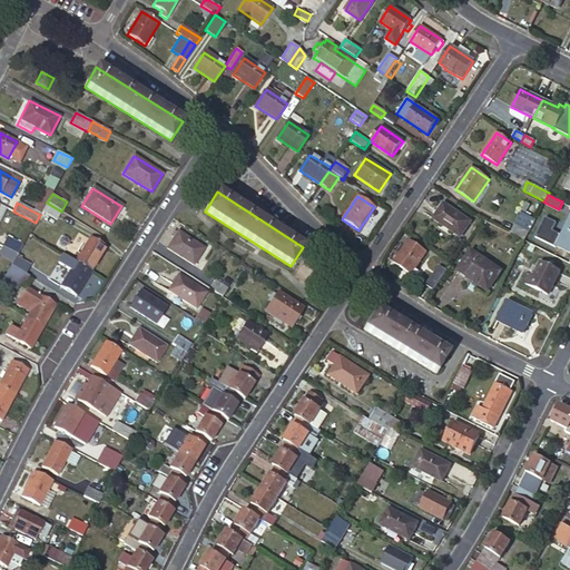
[(57,219),(61,212),(47,203),(42,210),(57,219)]
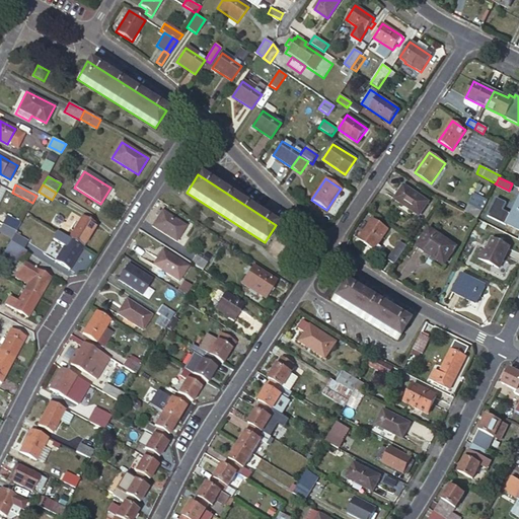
[(420,216),(429,202),(404,186),(394,199),(420,216)]
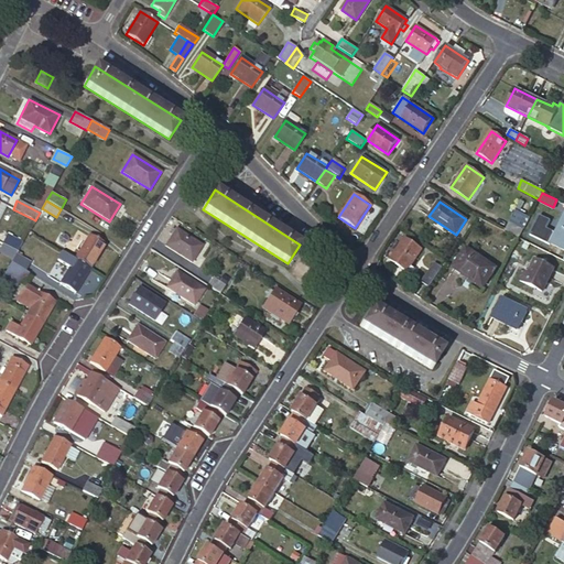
[(506,230),(520,237),(529,217),(516,210),(506,230)]
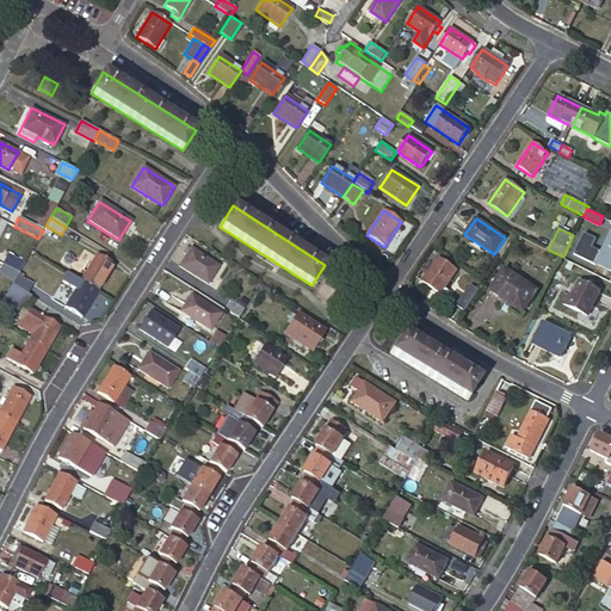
[(585,233),(574,253),(596,265),(597,263),(610,270),(610,235),(603,252),(593,247),(597,239),(585,233)]
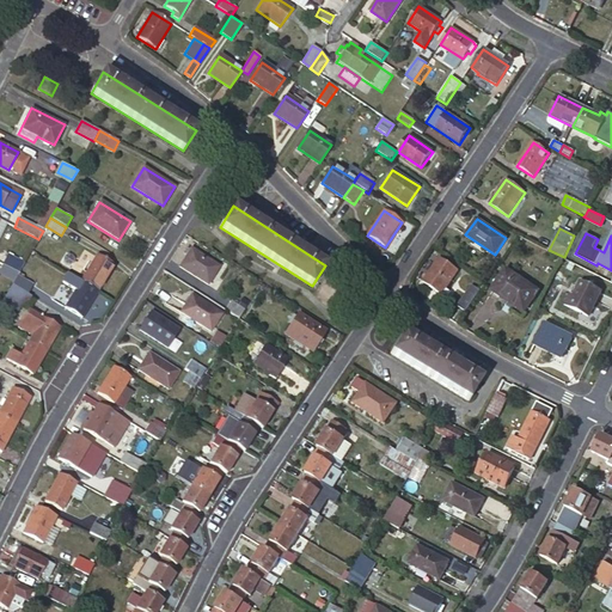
[(208,285),(220,267),(191,249),(190,251),(188,249),(184,255),(187,256),(181,267),(208,285)]
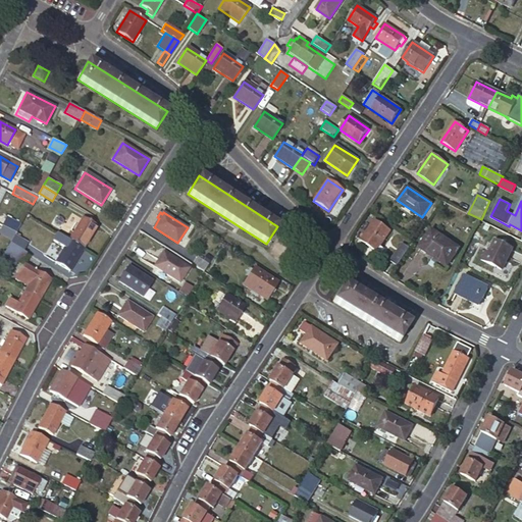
[(69,240),(84,249),(97,225),(83,217),(69,240)]
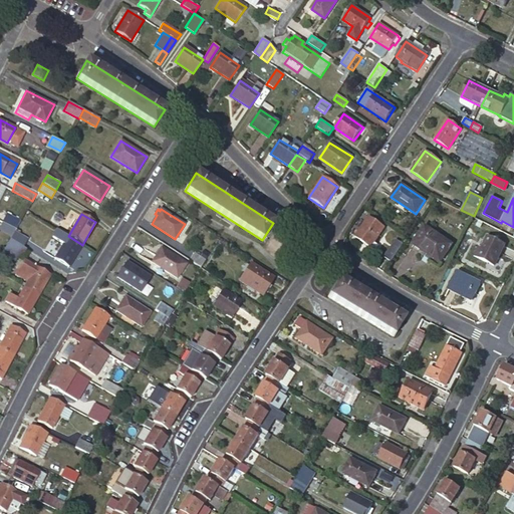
[(6,215),(2,223),(16,230),(20,222),(6,215)]
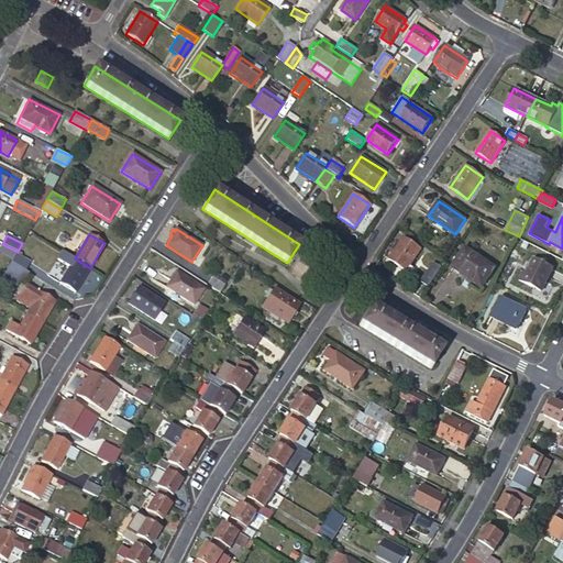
[(409,267),(422,249),(405,236),(388,260),(406,272),(409,267)]
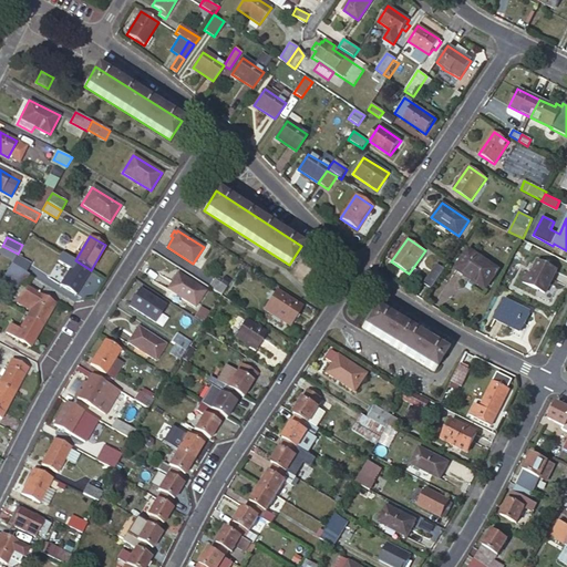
[(18,254),(2,246),(0,250),(0,254),(13,260),(17,255),(18,254)]
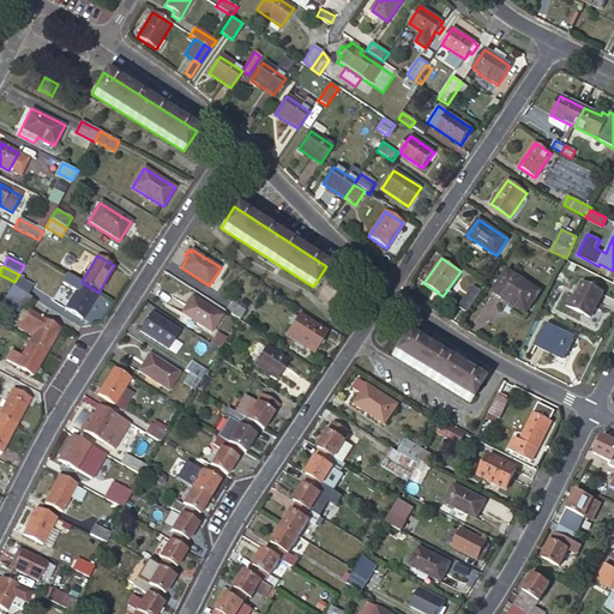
[(528,312),(541,292),(507,270),(493,292),(512,305),(513,302),(528,312)]
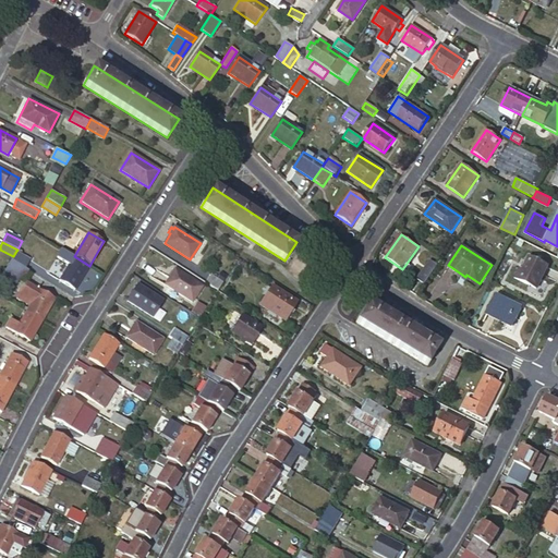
[(75,290),(89,266),(74,256),(62,250),(57,257),(69,264),(59,281),(75,290)]
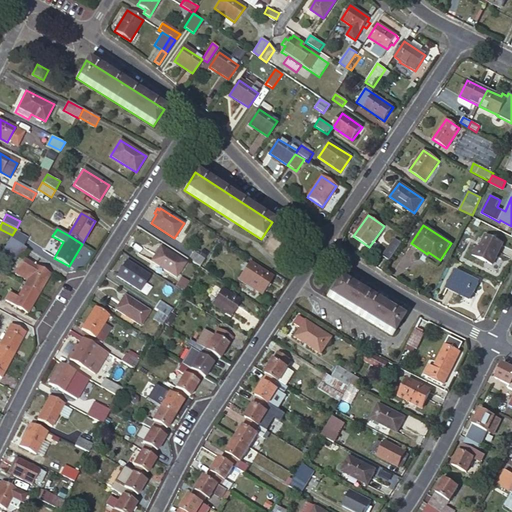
[(10,238),(23,246),(27,238),(15,230),(12,235),(10,238)]
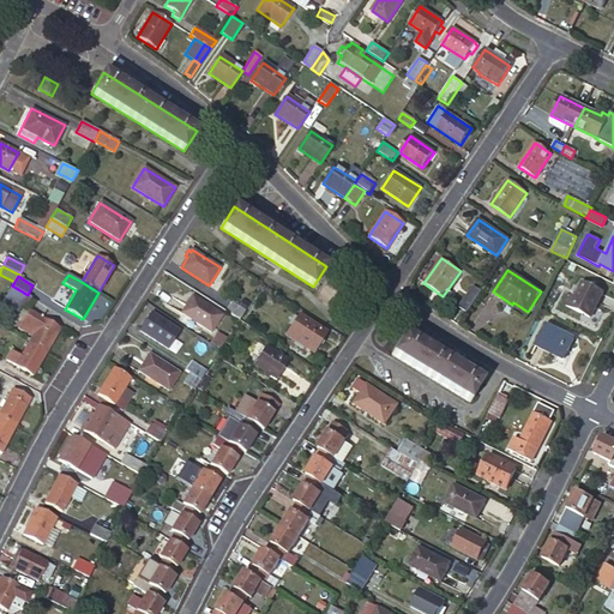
[(590,318),(603,293),(583,282),(576,298),(572,295),(567,306),(590,318)]
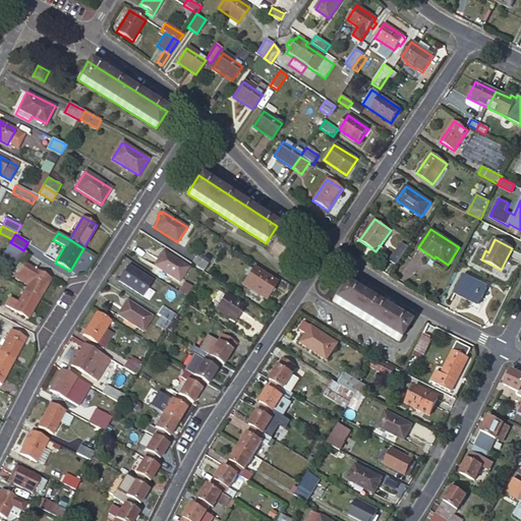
[(10,242),(4,253),(17,261),(23,250),(10,242)]
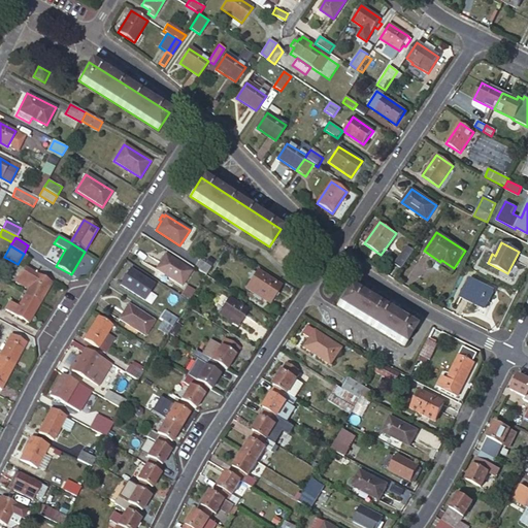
[(402,269),(415,251),(407,245),(395,265),(402,269)]
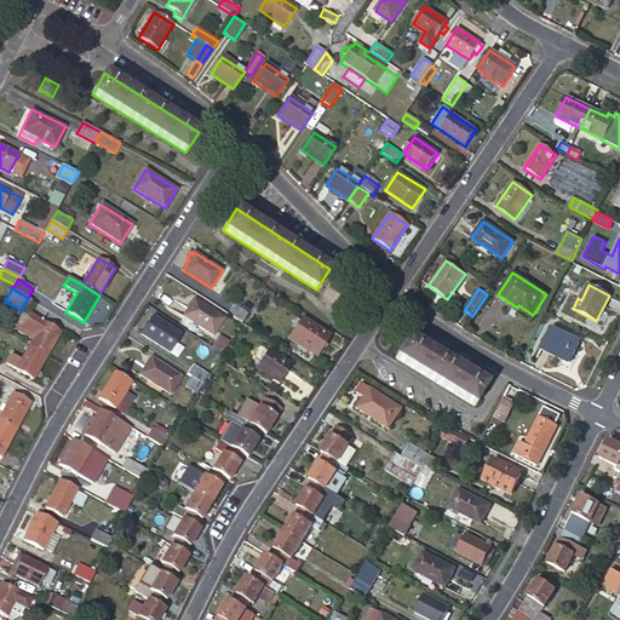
[(213,336),(224,319),(195,299),(184,316),(213,336)]
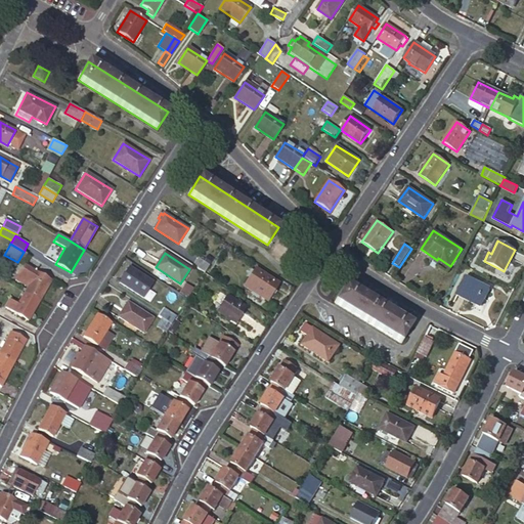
[(198,258),(193,265),(205,273),(210,266),(198,258)]
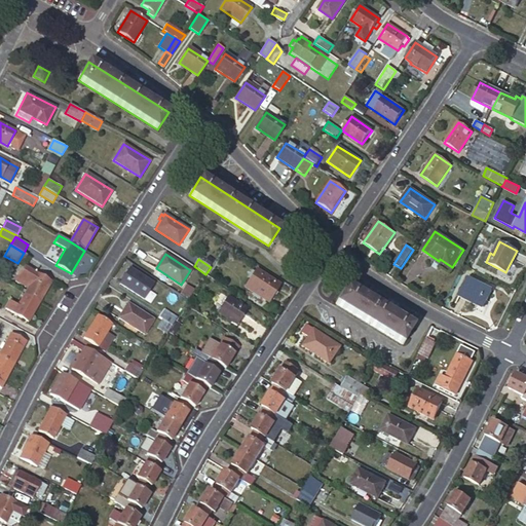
[(29,288),(25,294),(40,302),(51,282),(25,266),(16,280),(29,288)]
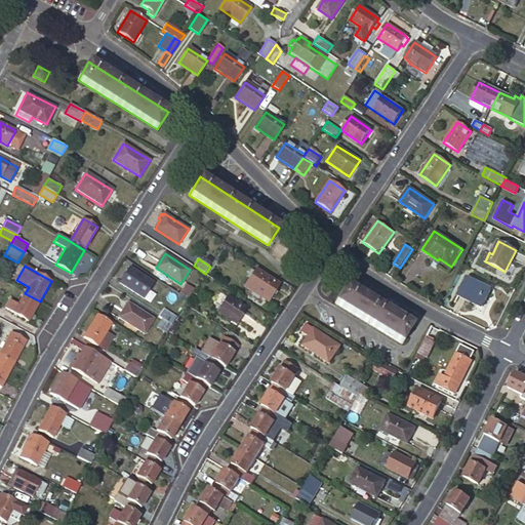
[(144,299),(154,283),(129,268),(120,283),(144,299)]
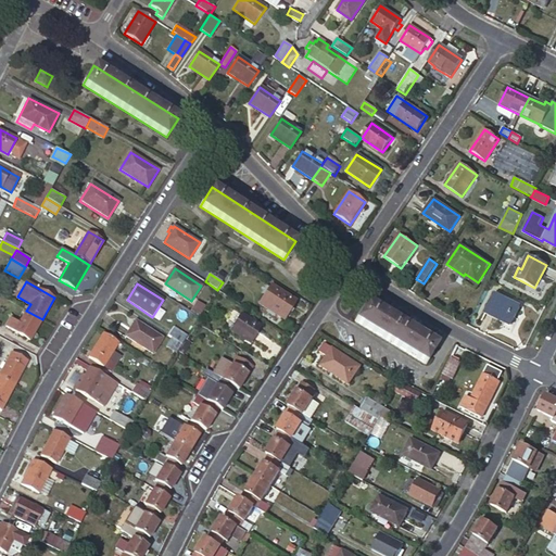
[(285,319),(295,301),(270,285),(258,303),(285,319)]
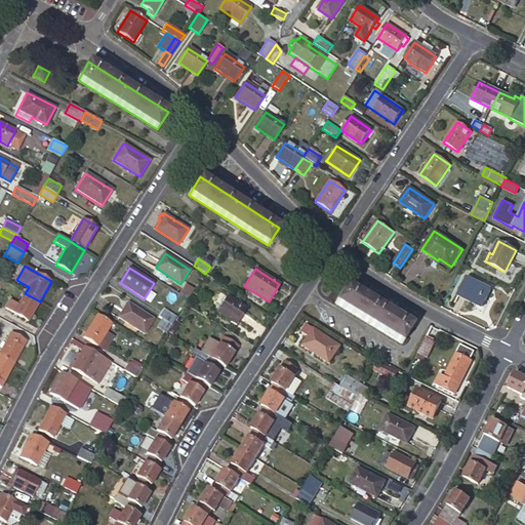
[(482,308),(491,290),(468,278),(458,295),(482,308)]
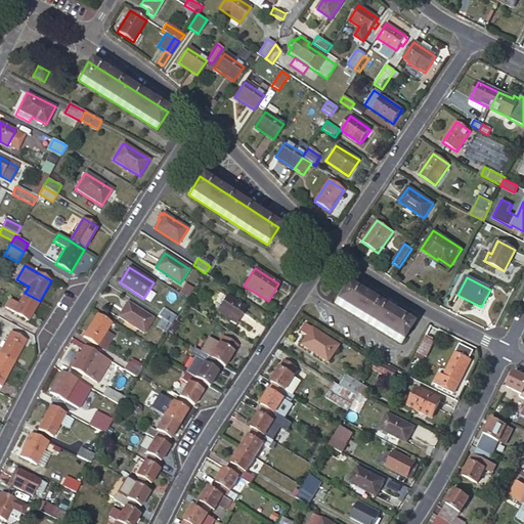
[(197,286),(189,280),(181,294),(188,299),(197,286)]
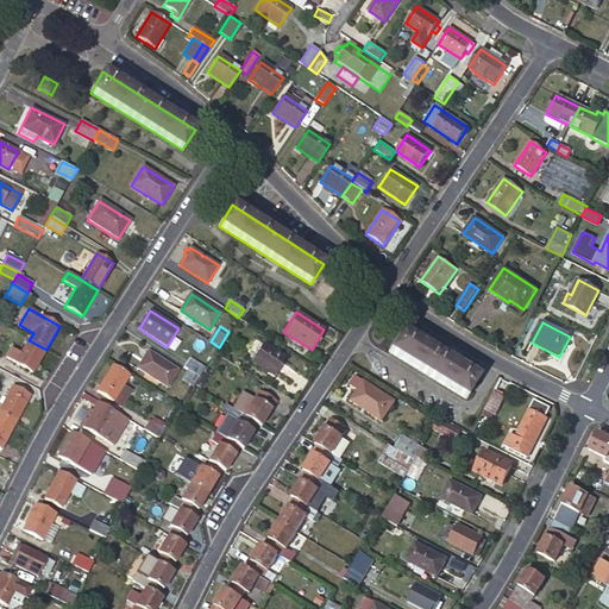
[(466,399),(478,378),(402,331),(389,352),(466,399)]
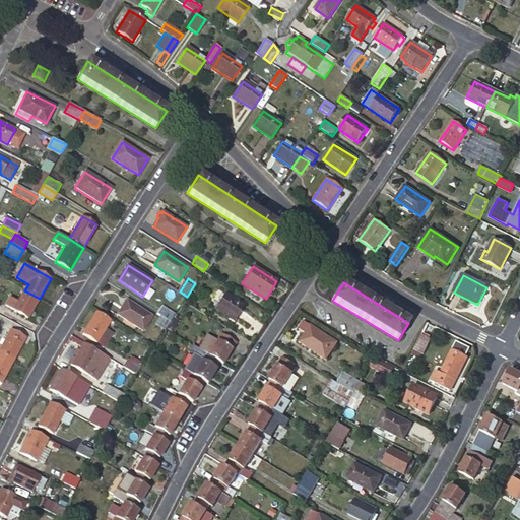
[(40,299),(24,290),(17,302),(10,298),(5,306),(13,310),(28,319),(40,299)]
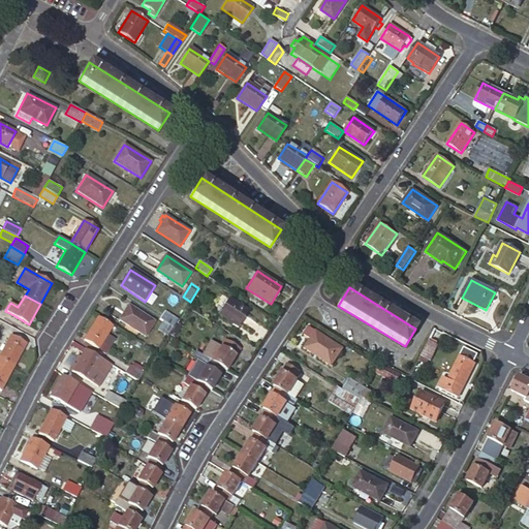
[(239,327),(249,311),(229,299),(219,314),(239,327)]
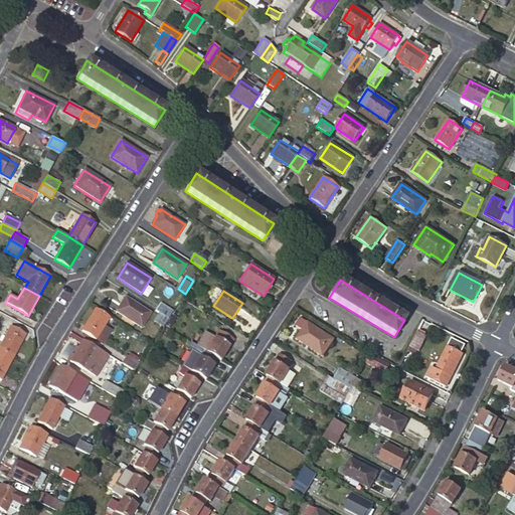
[(142,327),(150,313),(125,298),(117,311),(142,327)]
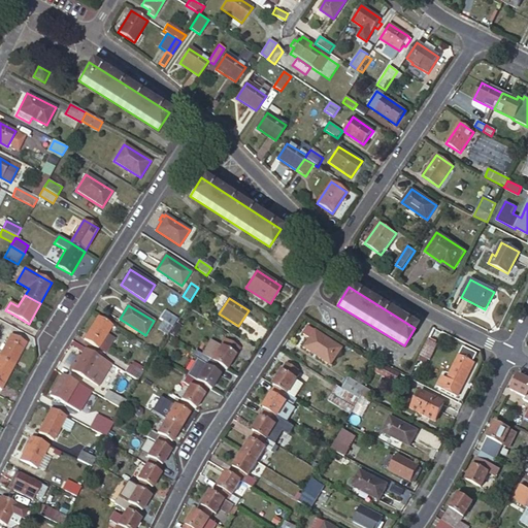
[(164,310),(160,319),(163,321),(172,327),(177,320),(164,310)]
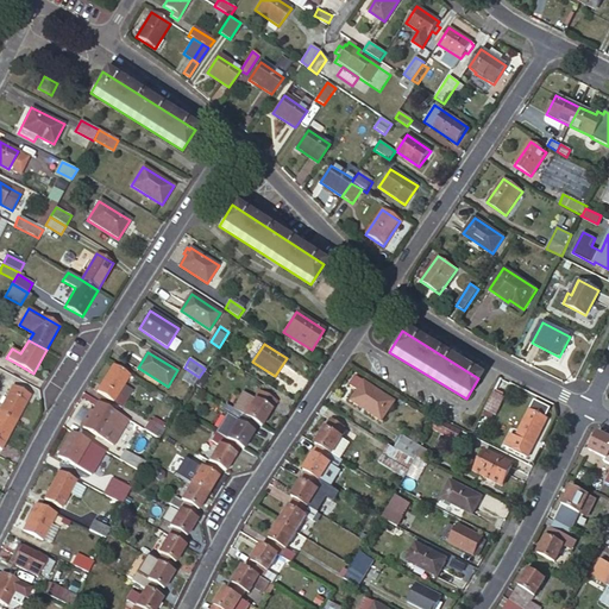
[(130,376),(113,365),(96,391),(114,402),(130,376)]
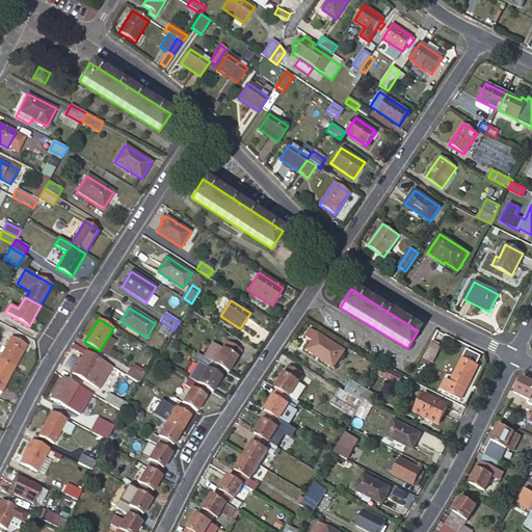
[(169,337),(174,329),(164,323),(159,330),(169,337)]
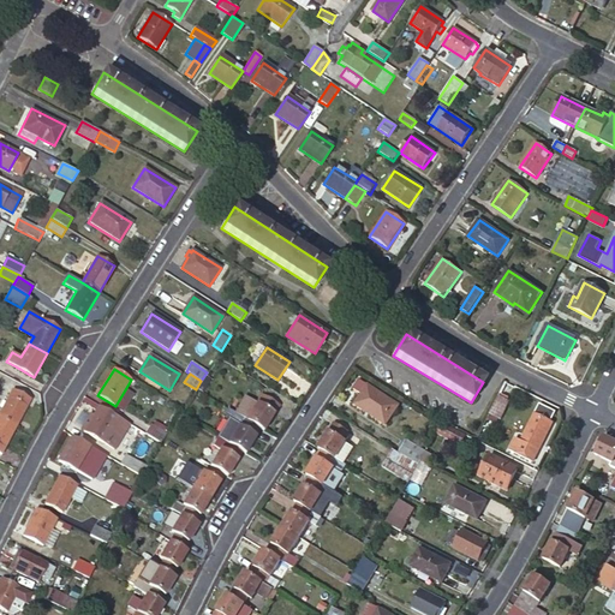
[(386,425),(398,406),(359,380),(353,388),(362,394),(356,404),(386,425)]
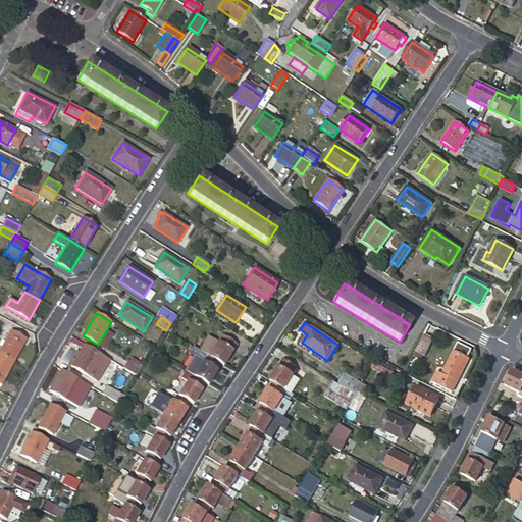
[(10,330),(0,351),(0,355),(13,362),(25,338),(10,330)]
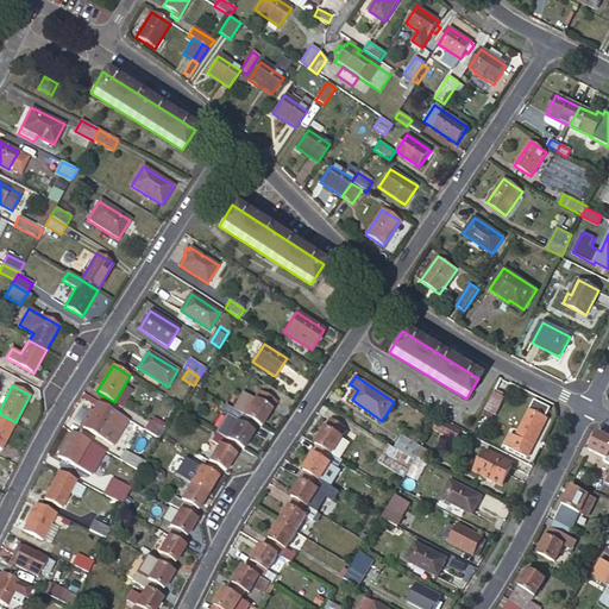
[(243,394),(233,410),(240,415),(244,418),(258,425),(261,427),(276,402),(259,391),(255,401),(243,394)]
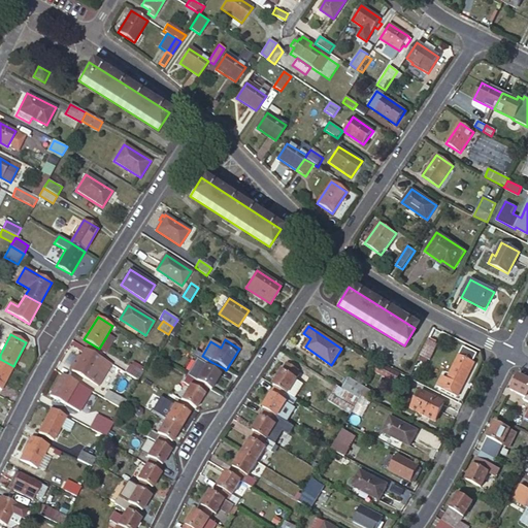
[(437,344),(428,340),(420,356),(430,360),(437,344)]
